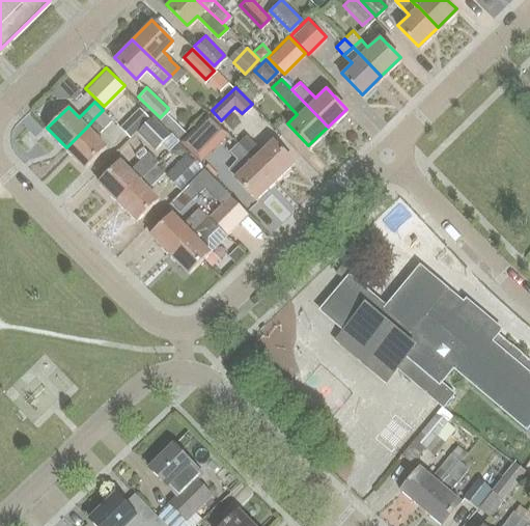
[(140,107),(120,128),(129,135),(148,115),(140,107)]
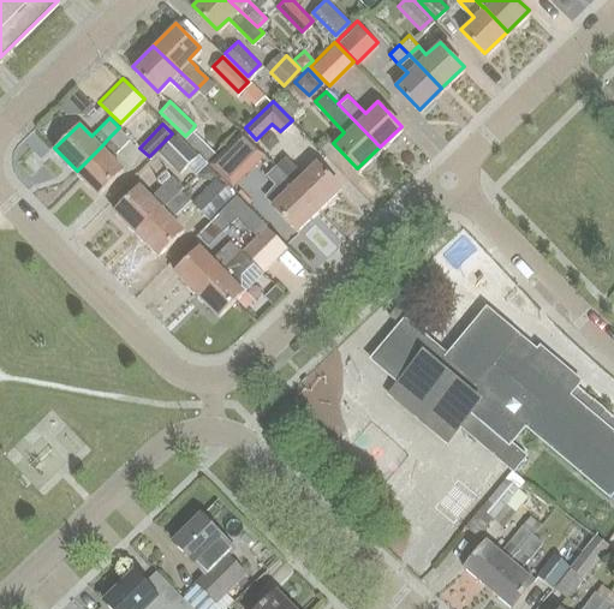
[(121,167),(109,155),(129,138),(119,127),(109,137),(101,147),(77,171),(97,191),(121,167)]
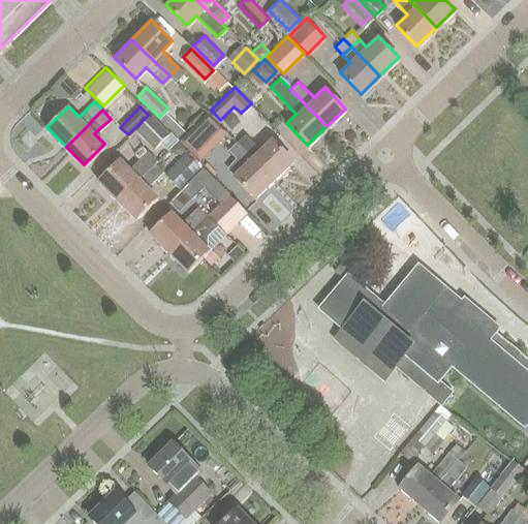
[(165,111),(159,117),(178,134),(184,128),(165,111)]
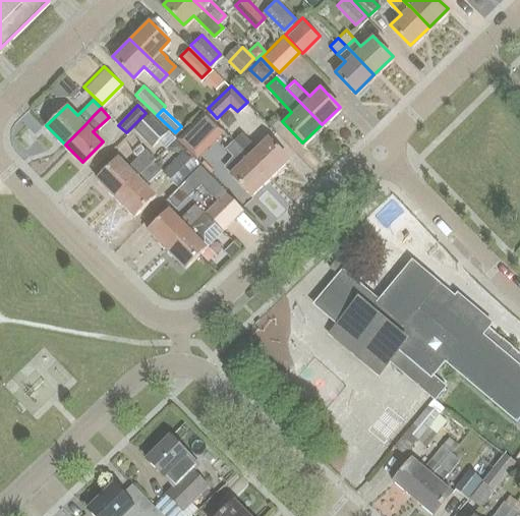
[(190,152),(217,126),(203,111),(176,136),(190,152)]
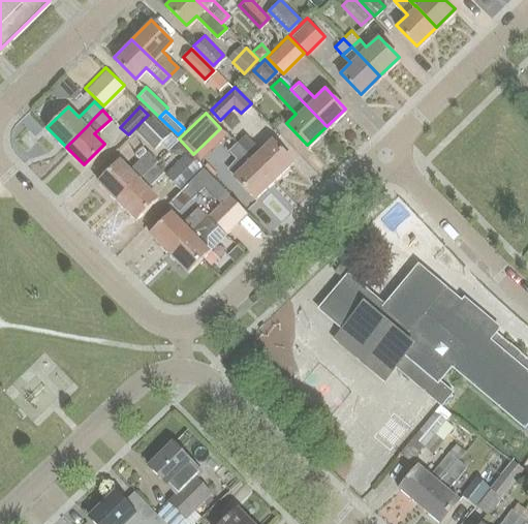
[(168,132),(151,115),(136,129),(153,147),(168,132)]
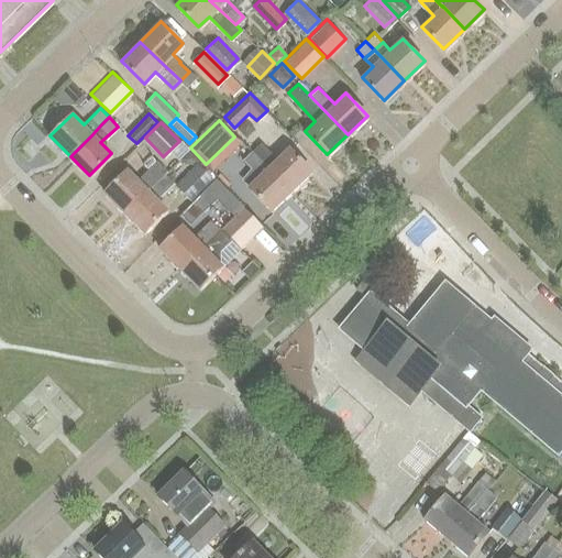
[(261,141),(253,149),(262,159),(270,166),(291,189),(311,171),(289,148),(277,160),(270,151),(261,141)]
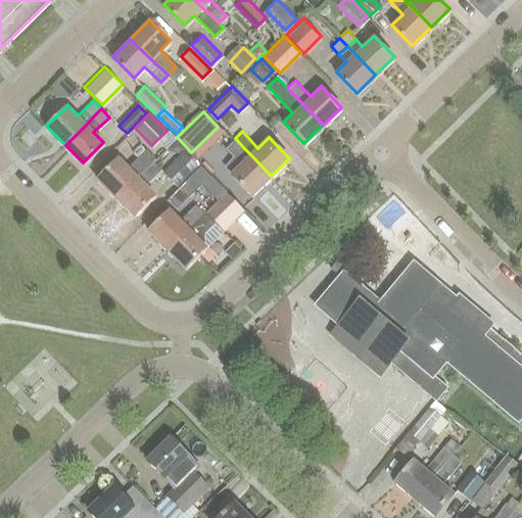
[(168,145),(172,150),(179,150),(183,145),(176,137),(168,145)]
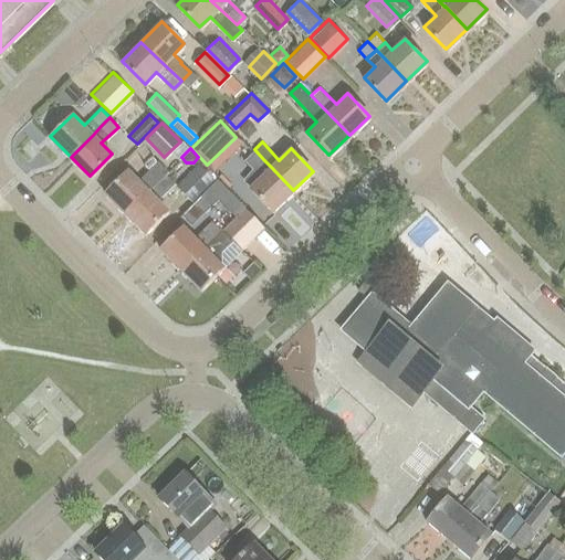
[(271,167),(263,159),(254,149),(244,158),(253,168),(262,176),(251,187),(272,210),(293,190),(271,167)]
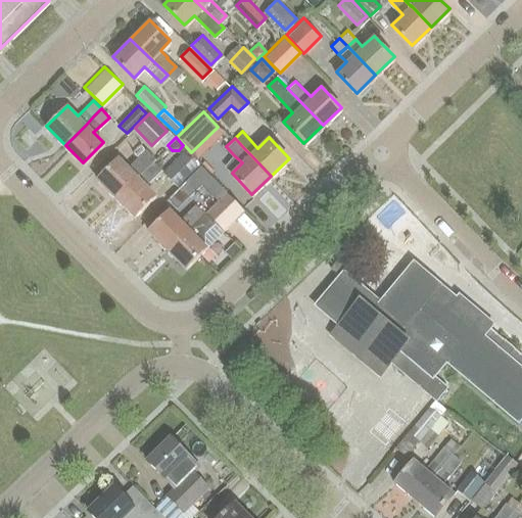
[(197,165),(182,149),(161,170),(177,185),(197,165)]
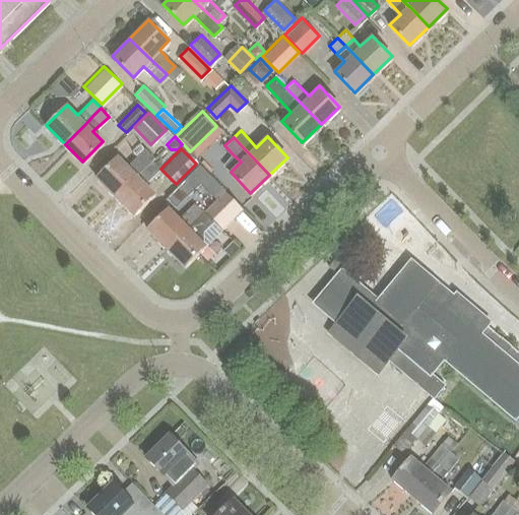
[(98,177),(115,195),(151,159),(143,150),(127,167),(118,156),(98,177)]
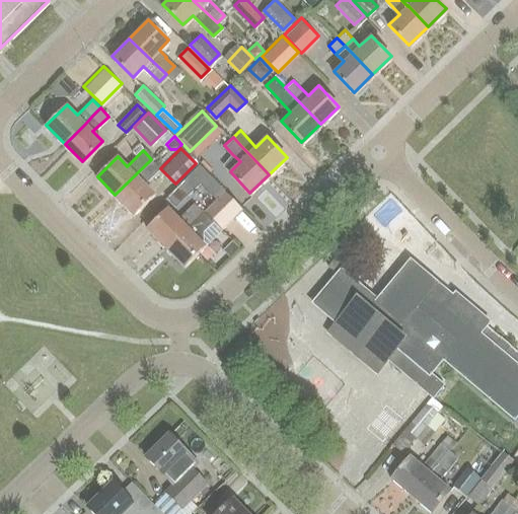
[(132,212),(153,192),(144,182),(159,167),(151,159),(115,195),(132,212)]
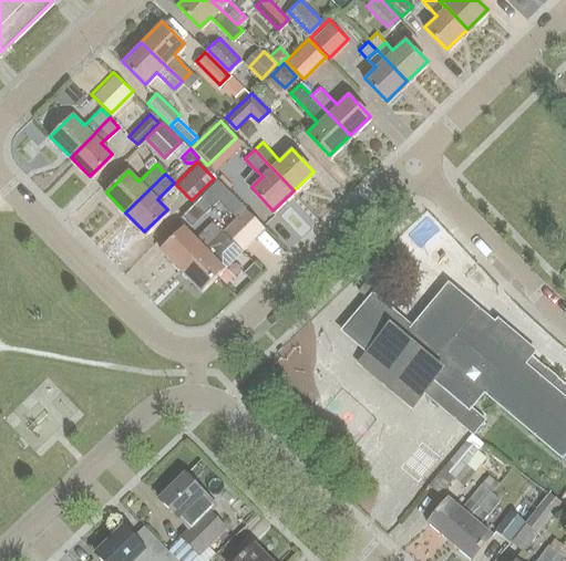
[(217,178),(194,201),(202,209),(225,187),(217,178)]
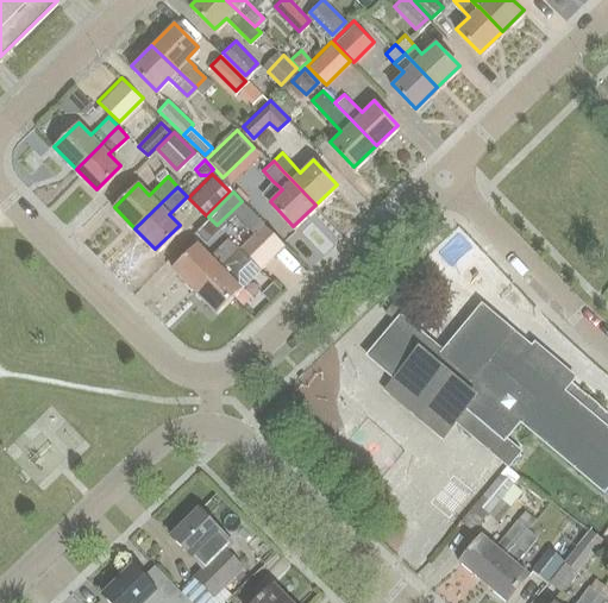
[(261,219),(243,201),(233,212),(250,228),(251,226),(252,227),(261,219)]
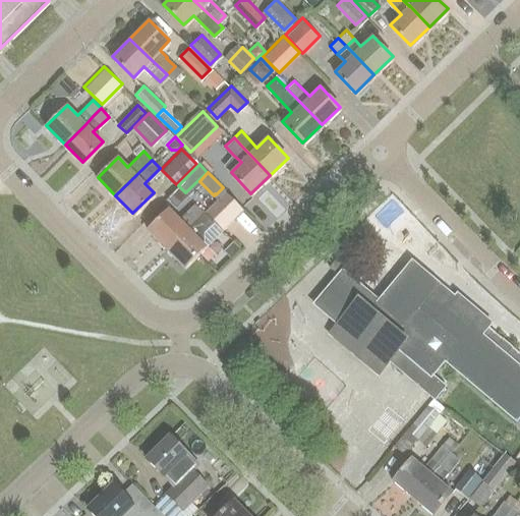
[(225,189),(205,209),(222,227),(242,207),(225,189)]
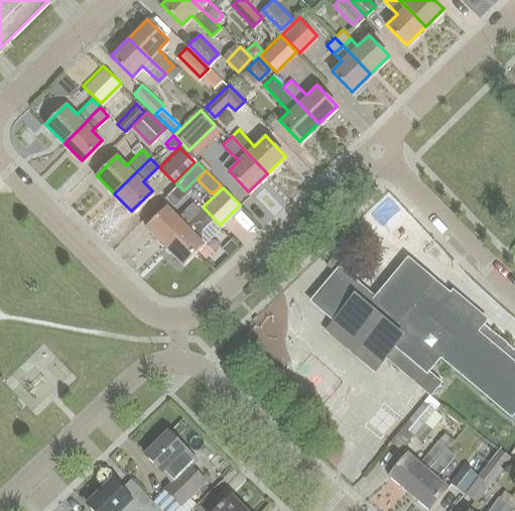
[(146,227),(164,245),(202,211),(192,202),(177,217),(166,206),(146,227)]
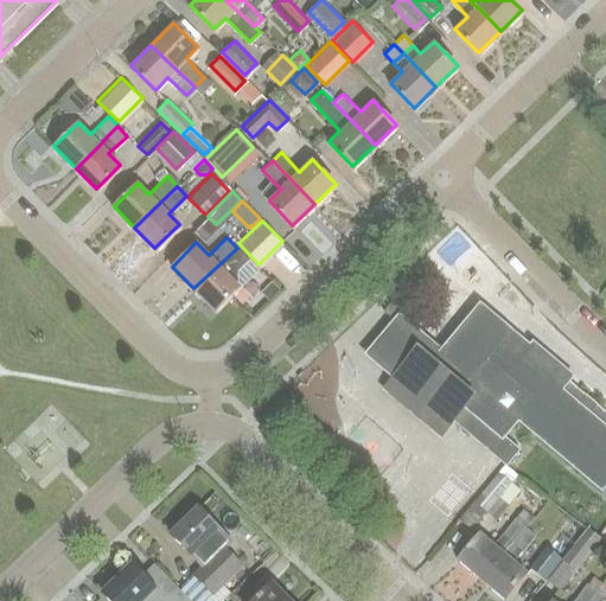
[(246,257),(237,248),(193,288),(215,309),(238,286),(228,275),(246,257)]
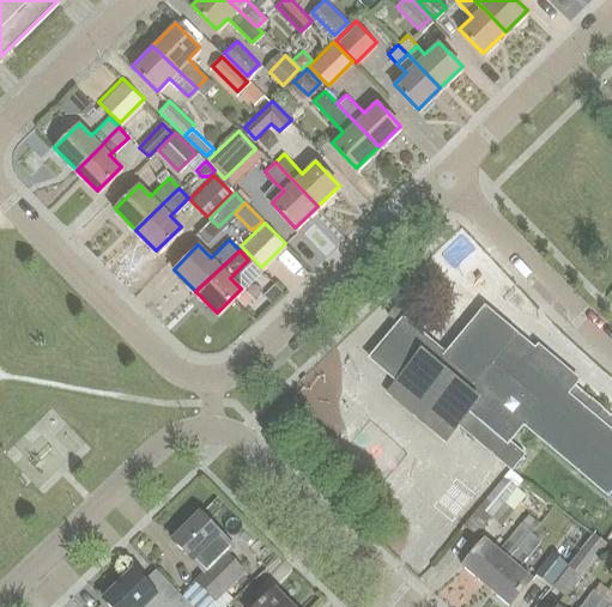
[(403,316),(414,303),(403,292),(387,311),(398,322),(403,316)]
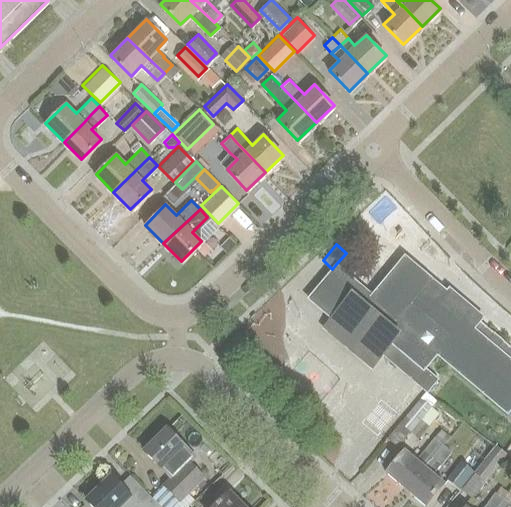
[(381,353),(418,385),(425,390),(437,376),(425,366),(437,352),(506,411),(510,405),(510,346),(502,339),(479,320),(482,316),(448,287),(445,291),(404,256),(371,295),(336,264),(332,269),(308,297),(331,317),(323,326),(370,366),(381,353)]
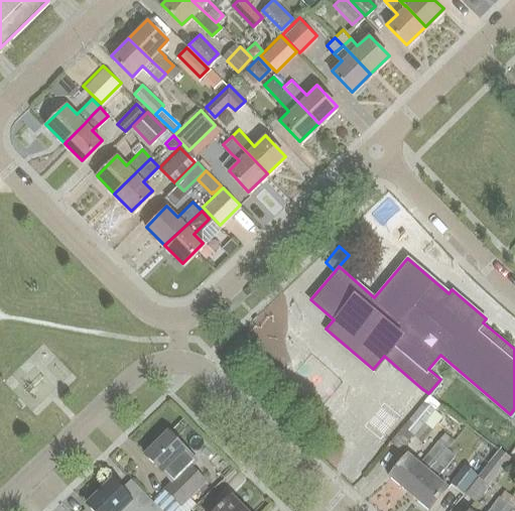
[(404,424),(413,431),(434,406),(426,399),(404,424)]
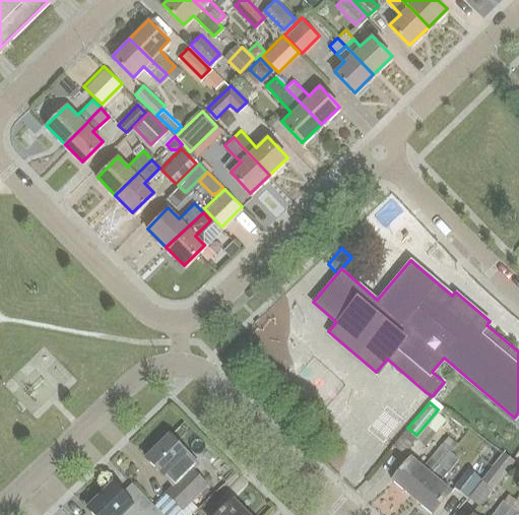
[(206,484),(189,465),(194,460),(169,433),(145,456),(163,474),(165,472),(173,481),(165,489),(181,507),(206,484)]
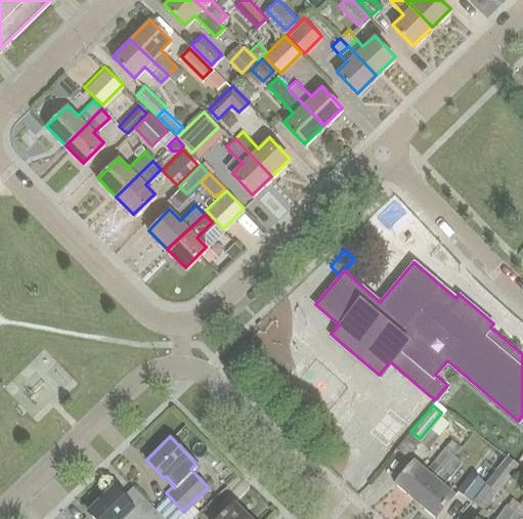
[(433,475),(434,476),(452,453),(444,447),(426,469),(415,460),(395,482),(413,498),(433,475)]
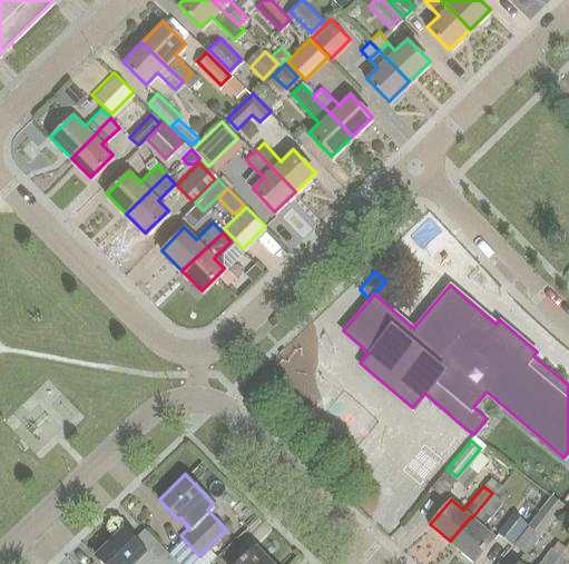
[(480,524),(501,501),(492,493),(472,517),(471,516),(450,541),(474,561),(496,536),(480,524)]
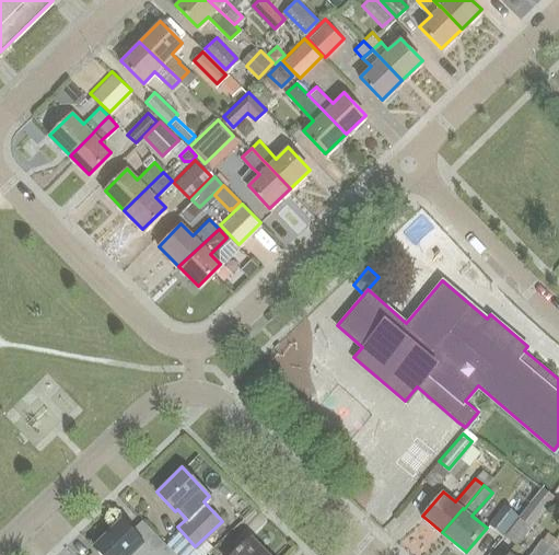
[(554,495),(540,485),(517,515),(531,525),(554,495)]
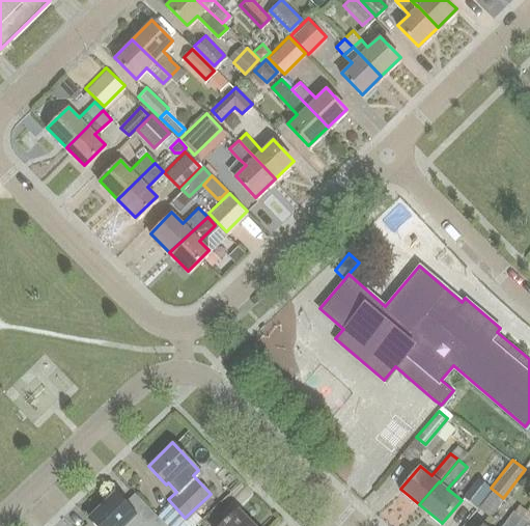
[(462,493),(475,504),(490,486),(476,475),(462,493)]
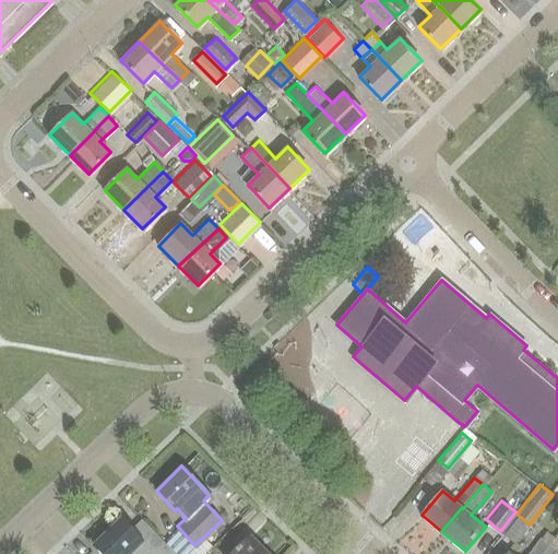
[(121,519),(95,545),(103,553),(125,553),(126,553),(125,553),(175,553),(161,540),(140,518),(129,528),(121,519)]
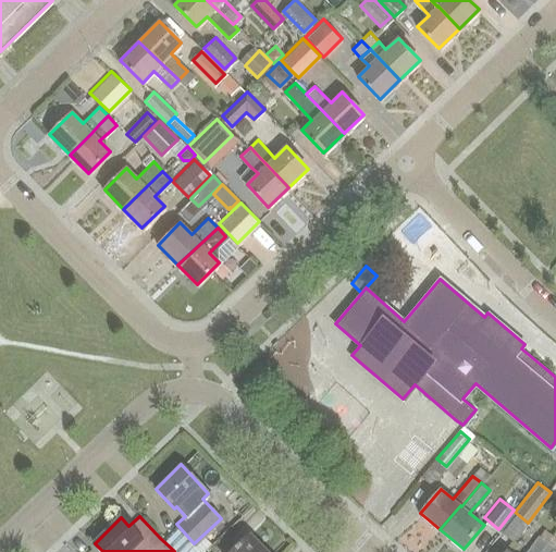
[(217,550),(225,542),(218,535),(210,542),(217,550)]
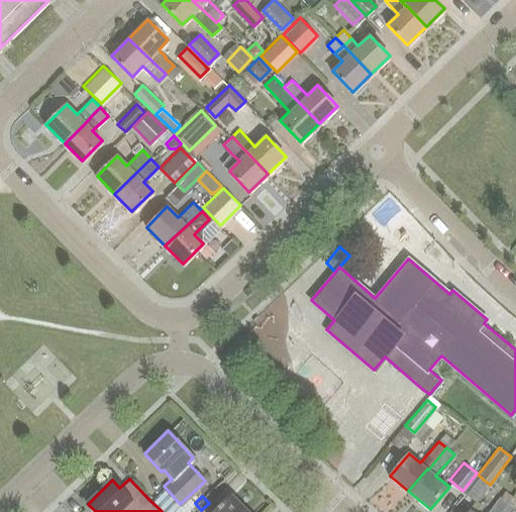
[(247,511),(231,496),(215,511),(247,511)]
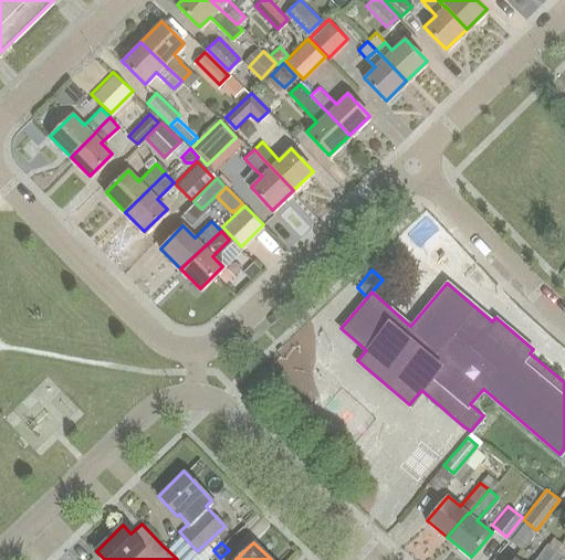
[(514,559),(548,559),(556,551),(546,545),(534,559),(518,559),(516,559),(514,559)]
